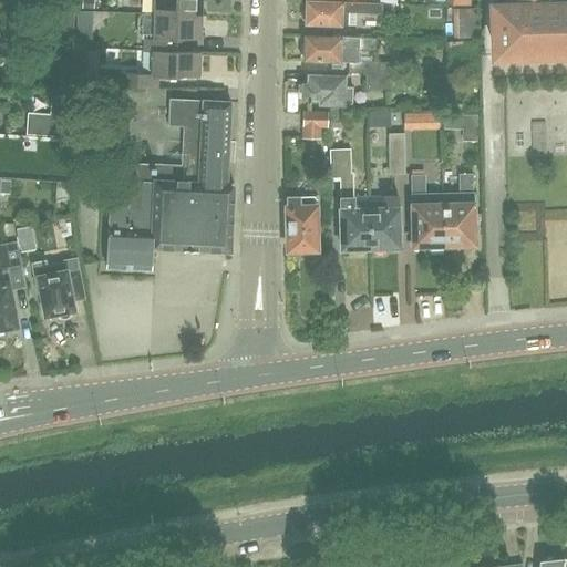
[(154,0),(154,13),(200,16),(200,0),(154,0)]
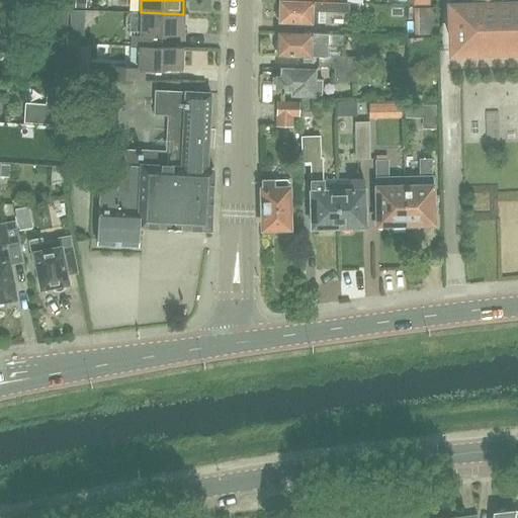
[(517,0),(462,0),(463,6),(451,7),(452,51),(517,49),(517,0)]
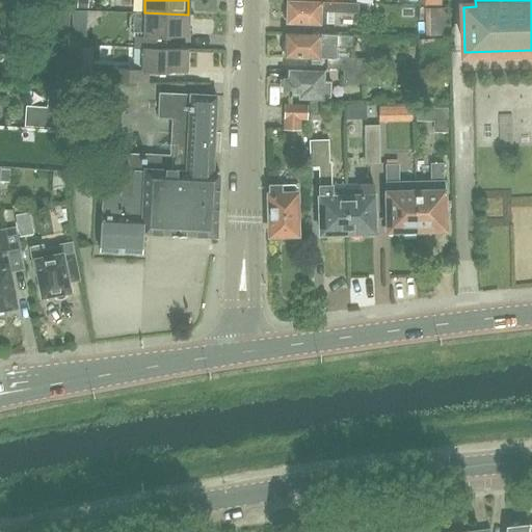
[(358,4),(322,3),(322,2),(288,1),(287,9),(285,10),(284,18),(287,20),(287,23),(325,24),(333,24),(334,12),(357,14),(358,4)]
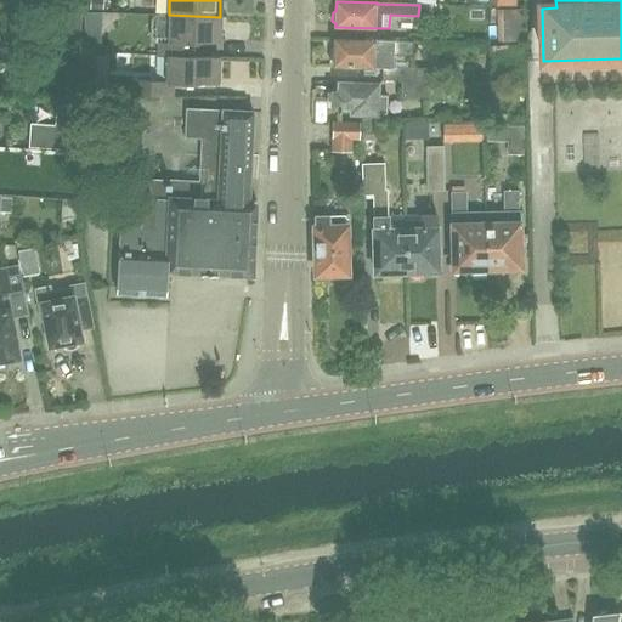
[(151,20),(151,38),(156,44),(158,44),(158,55),(168,56),(188,56),(188,43),(203,43),(219,44),(220,17),(169,15),(157,15),(151,20)]
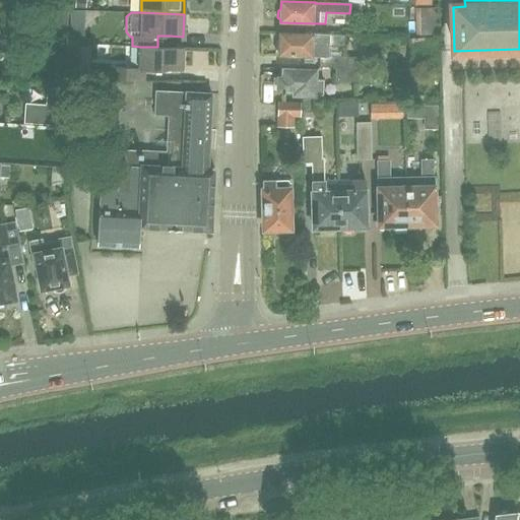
[(58,14),(56,34),(66,35),(67,14),(58,14)]
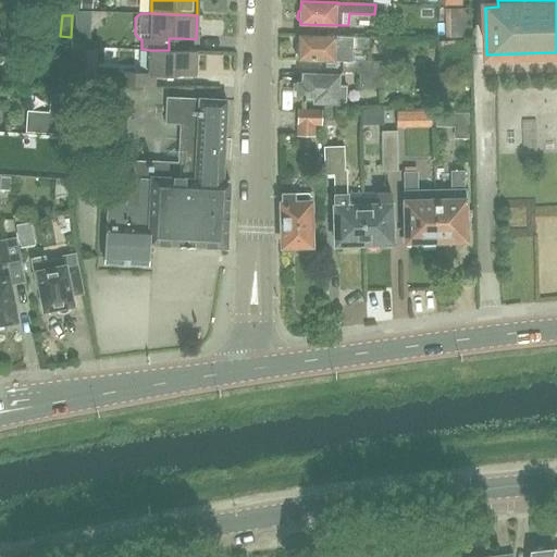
[(342,72),(362,73),(384,74),(384,62),(351,61),(353,50),(369,51),(370,38),(333,36),(333,37),(299,36),(299,44),(296,44),(295,57),(298,57),(298,60),(343,61),(342,72)]
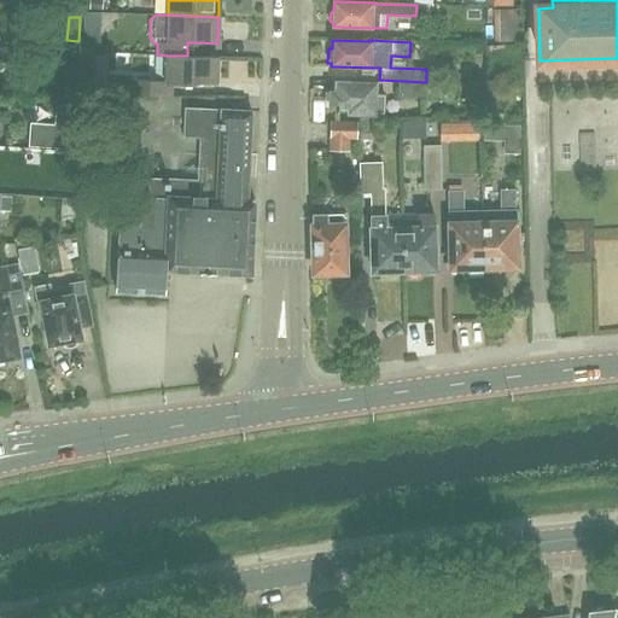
[(217,57),(202,57),(167,56),(165,81),(165,85),(174,85),(193,86),(197,83),(216,83),(217,57)]
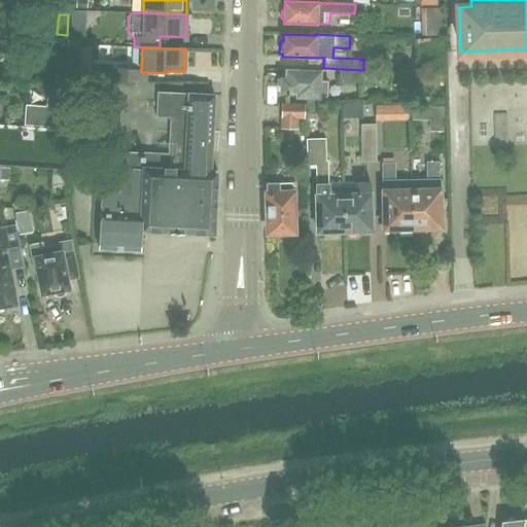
[(147,83),(148,72),(141,72),(141,69),(108,68),(108,82),(134,83),(147,83)]
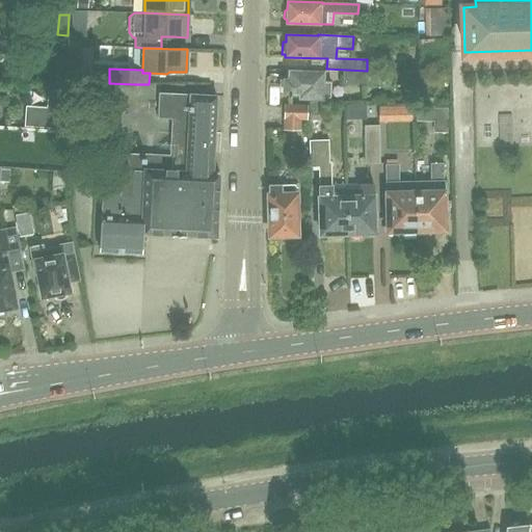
[(366,85),(367,71),(346,70),(346,84),(366,85)]
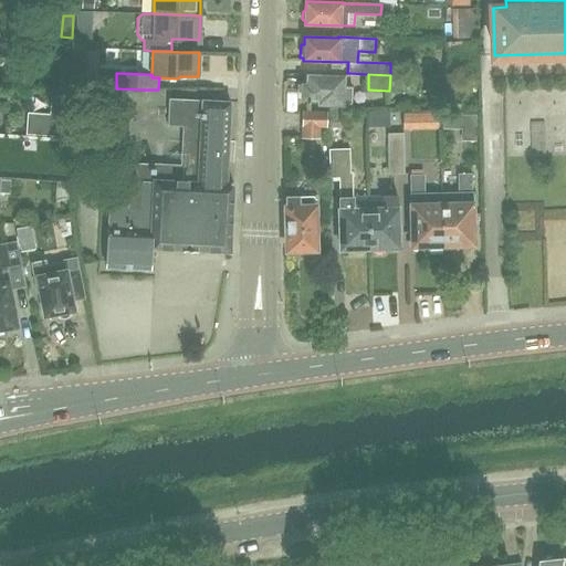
[(350,104),(350,86),(344,86),(344,76),(307,75),(307,85),(302,85),(302,98),(307,98),(307,103),(350,104)]
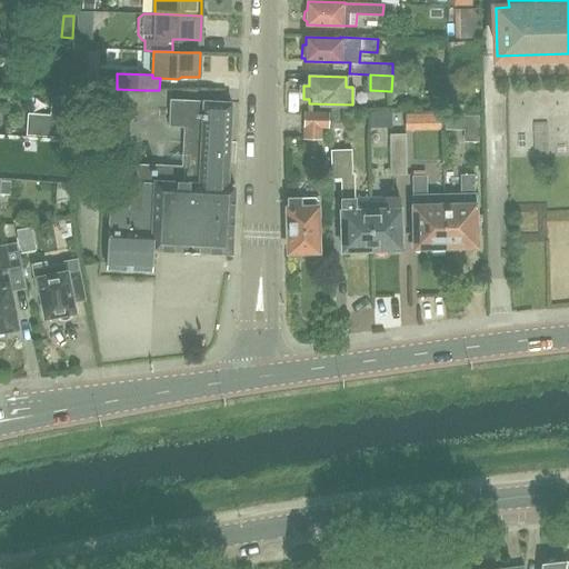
[(231,251),(235,185),(227,185),(231,103),(170,100),(169,127),(183,128),(182,167),(156,165),(156,166),(137,165),(137,183),(131,182),(130,209),(153,210),(152,249),(183,250),(183,251),(198,252),(198,251),(229,252),(229,253),(231,253),(231,251)]
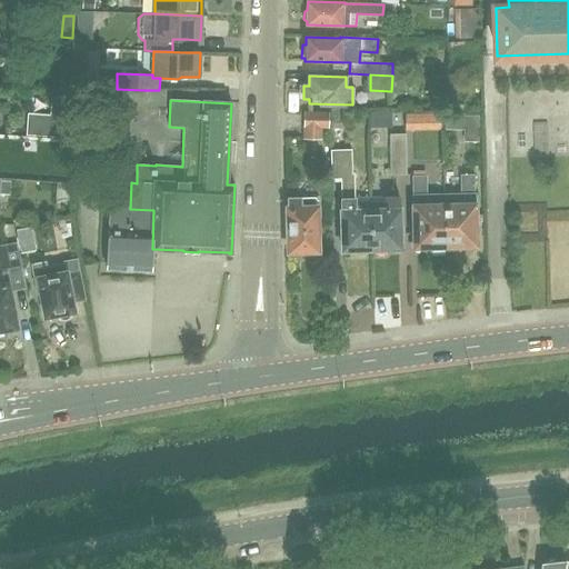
[(343,111),(331,111),(331,130),(343,130),(343,111)]
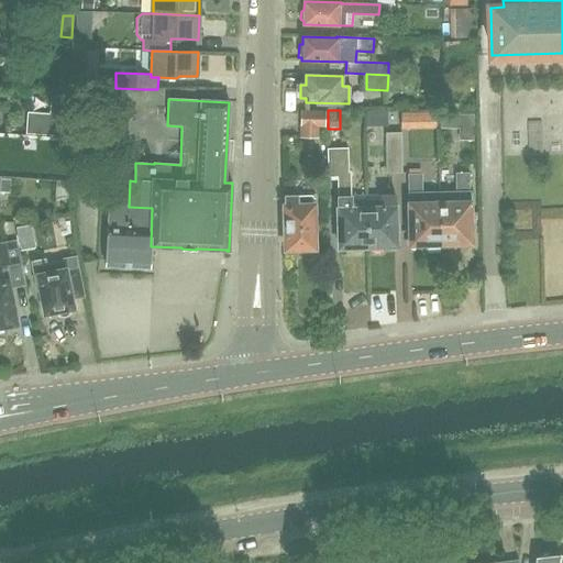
[(324,128),(326,112),(300,111),(300,139),(318,140),(319,128),(324,128)]
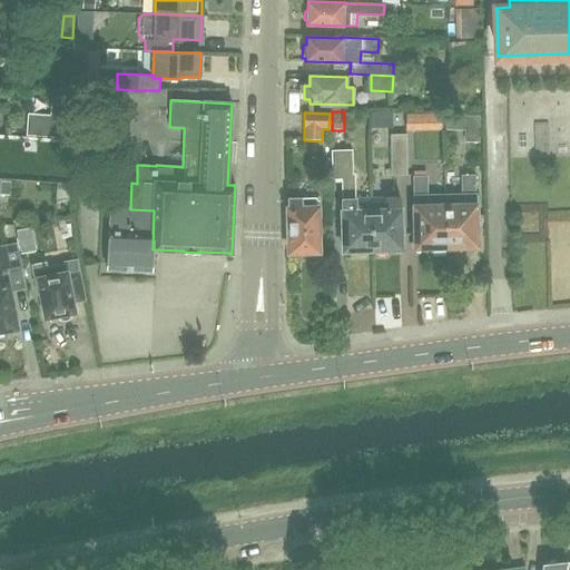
[(444,127),(482,128),(482,117),(445,116),(444,127)]
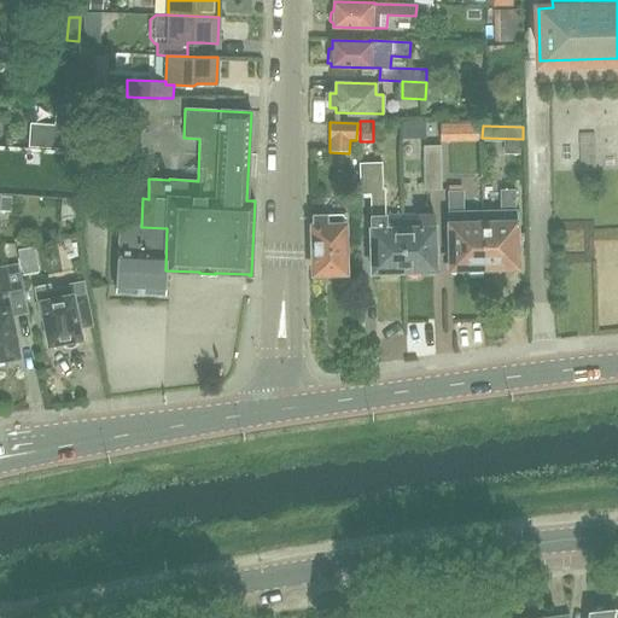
[(588,152),(601,151),(599,132),(586,134),(588,152)]
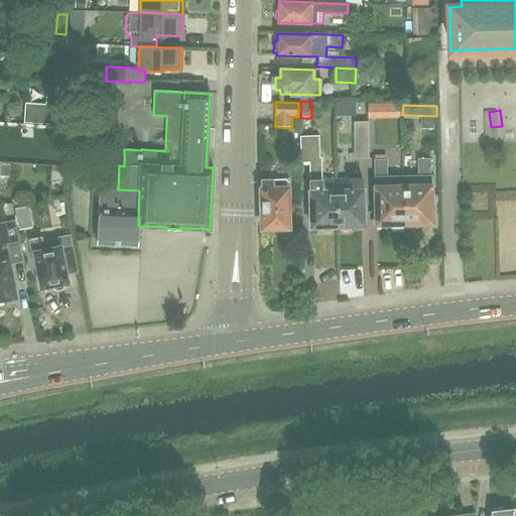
[(355,159),(368,159),(367,122),(354,123),(355,159)]
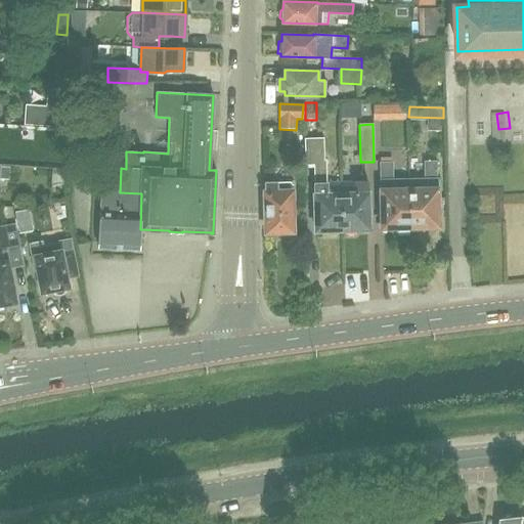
[(322,138),(306,139),(307,165),(315,165),(315,183),(314,183),(316,230),(328,230),(331,233),(338,233),(341,229),(343,229),(341,182),(328,182),(326,182),(325,161),(323,161),(322,138)]
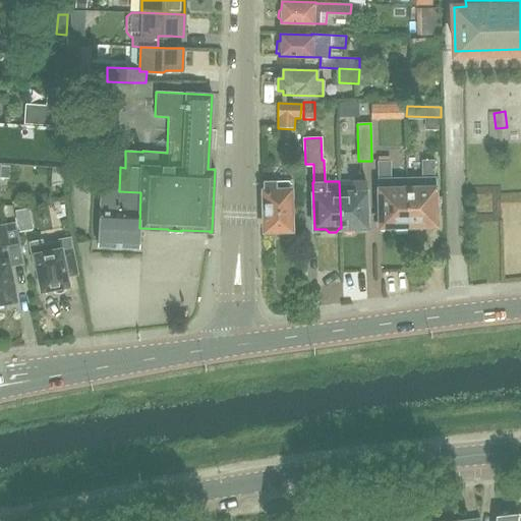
[(377,179),(378,179),(380,227),(395,227),(395,230),(407,230),(405,178),(391,178),(390,162),(378,162),(377,179)]
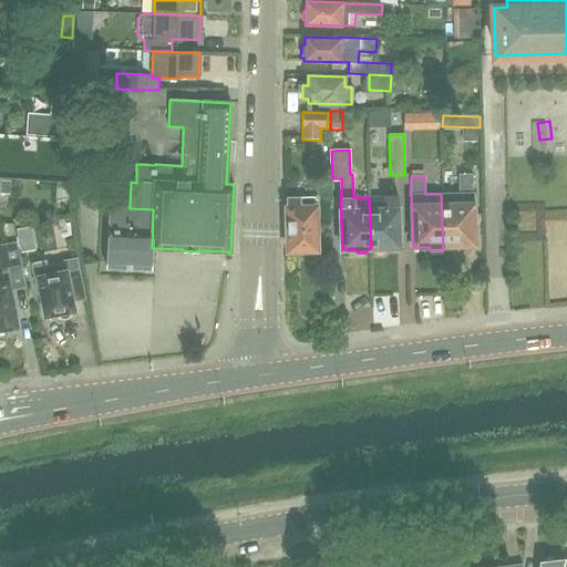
[(441,194),(443,250),(457,249),(457,246),(474,246),(473,193),(473,176),(459,177),(459,193),(441,194)]
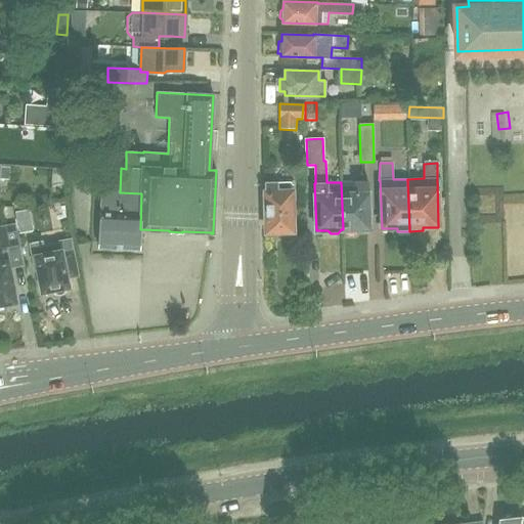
[(0,165),(0,179),(8,180),(9,168),(0,167),(0,165)]
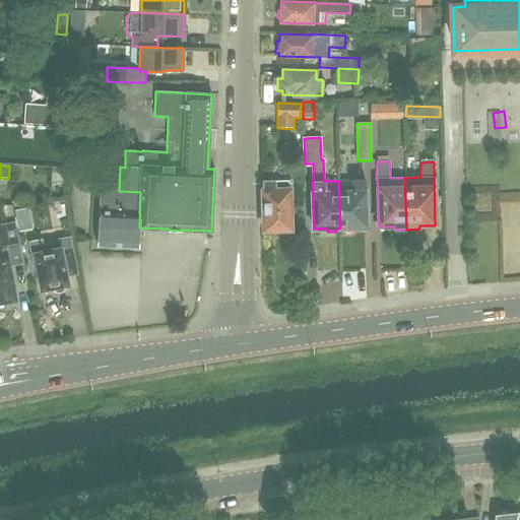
[(272,168),(263,168),(264,230),(290,230),(289,181),(272,181),(272,168)]
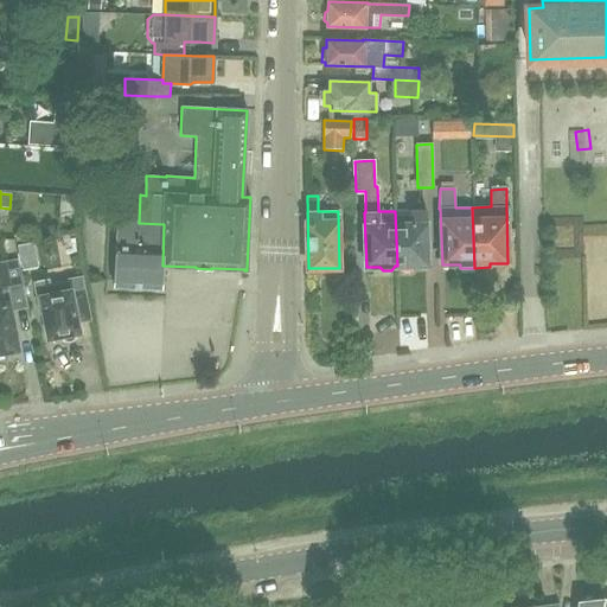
[(61,197),(61,213),(75,215),(75,198),(61,197)]
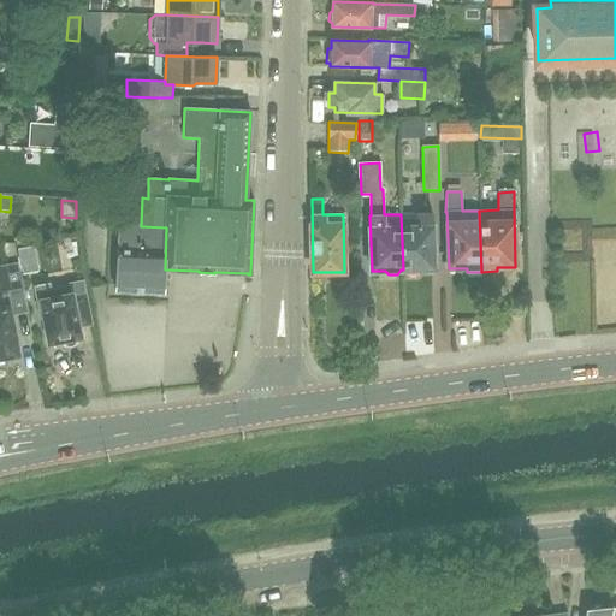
[(401,214),(403,270),(404,270),(409,274),(416,274),(420,270),(434,268),(432,213),(401,214)]
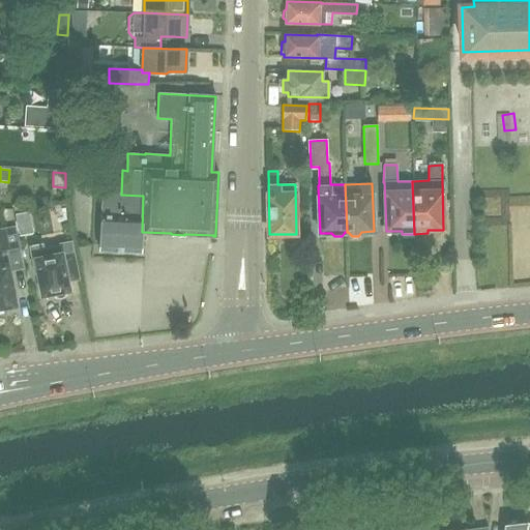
[(141,253),(142,232),(143,196),(121,195),(102,194),(99,251),(141,253)]
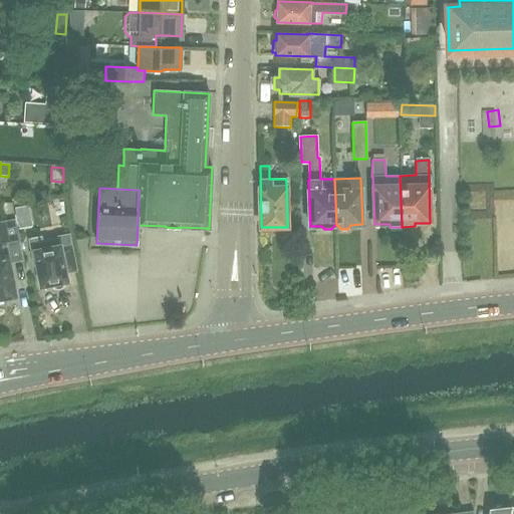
[(31,226),(28,206),(16,209),(20,229),(31,226)]
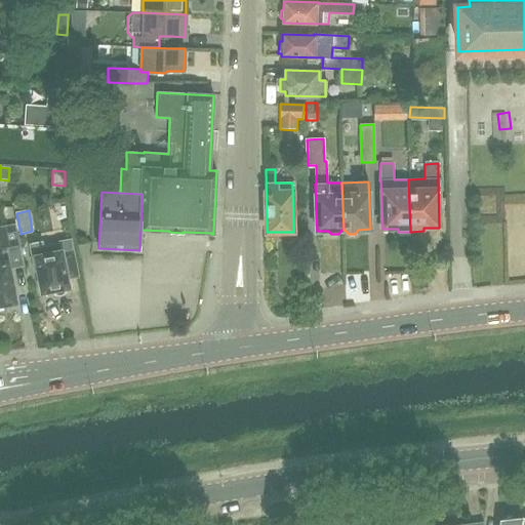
[(0,308),(3,308),(4,304),(14,301),(7,265),(9,264),(6,250),(21,248),(15,224),(0,227),(0,308)]
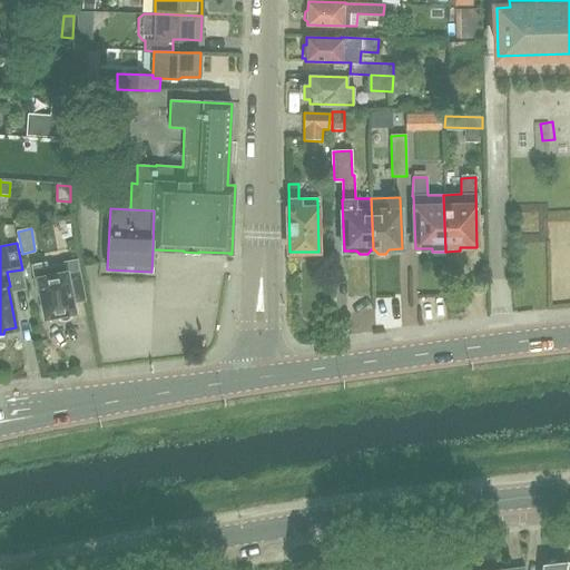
[(45,263),(32,265),(38,295),(40,294),(46,318),(58,315),(60,320),(66,322),(70,318),(71,313),(75,312),(72,304),(86,301),(79,272),(67,274),(49,277),(48,267),(47,263),(45,263)]
